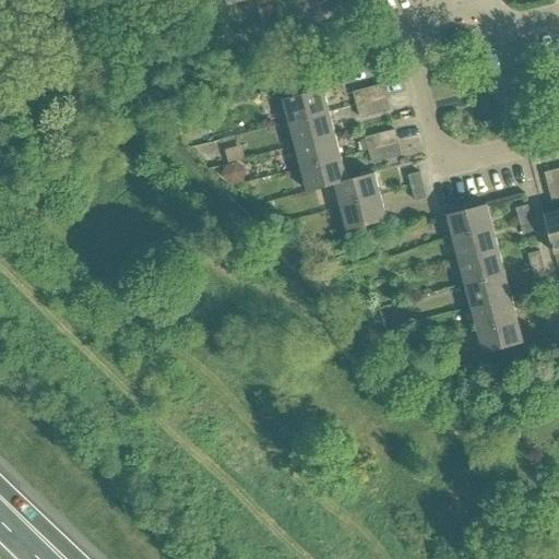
[(253,9),(251,0),(226,0),(228,6),(245,1),(247,11),(253,9)]
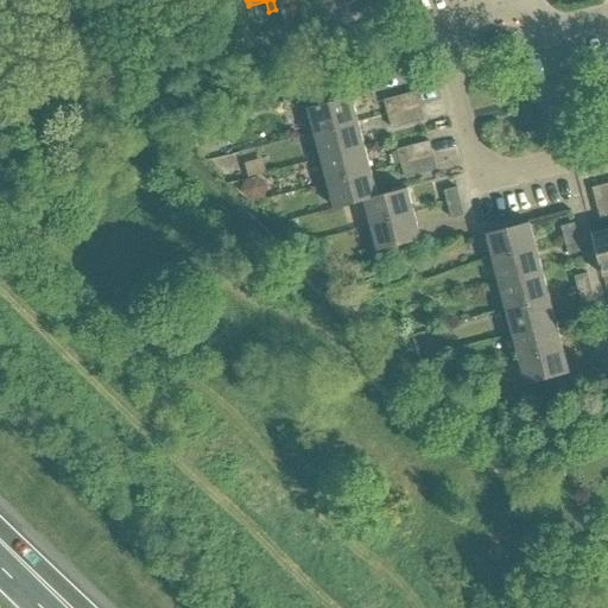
[(385,101),(388,115),(420,107),(417,93),(385,101)]
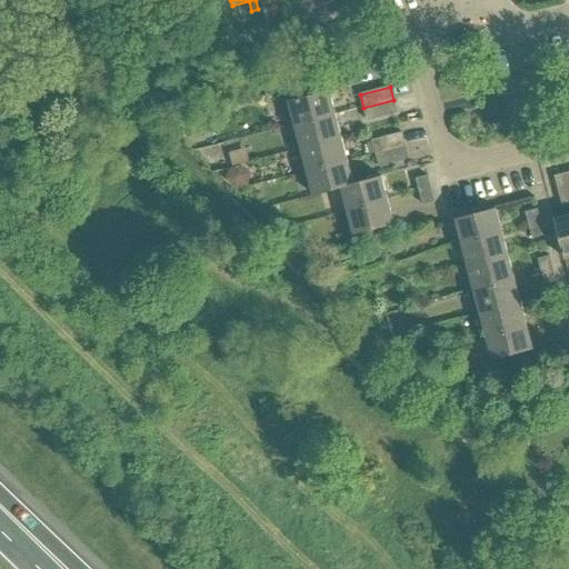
[(289,102),(295,126),(335,115),(329,91),(289,102)]
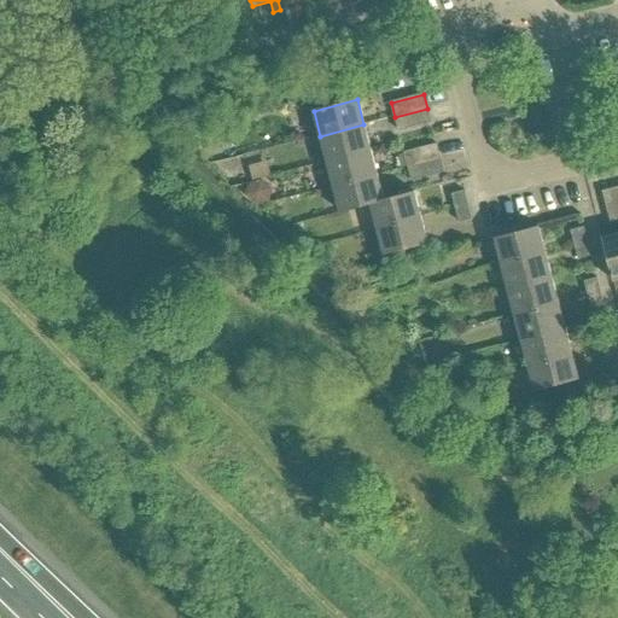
[(427,109),(395,117),(398,132),(431,122),(427,109)]
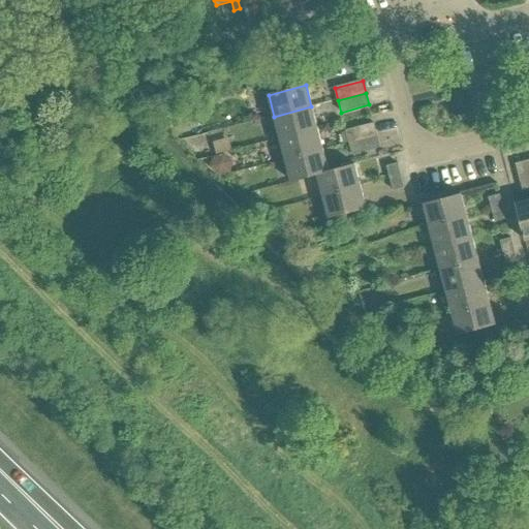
[(274,117),(280,138),(317,129),(311,106),(274,117)]
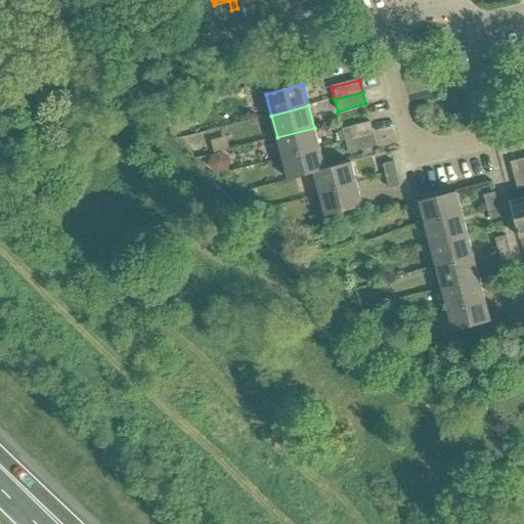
[(343,130),(346,142),(374,135),(370,123),(343,130)]
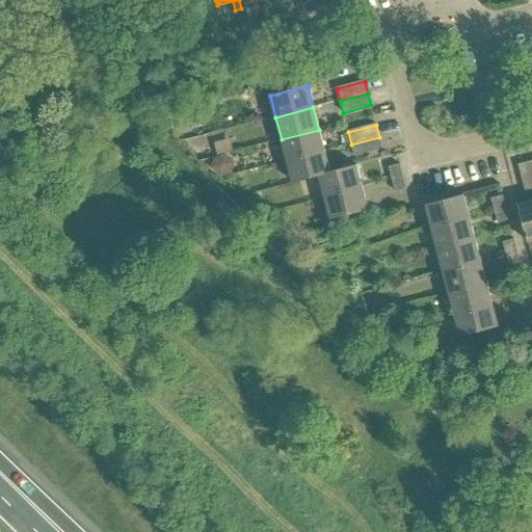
[(282,139),(288,161),(325,151),(319,130),(282,139)]
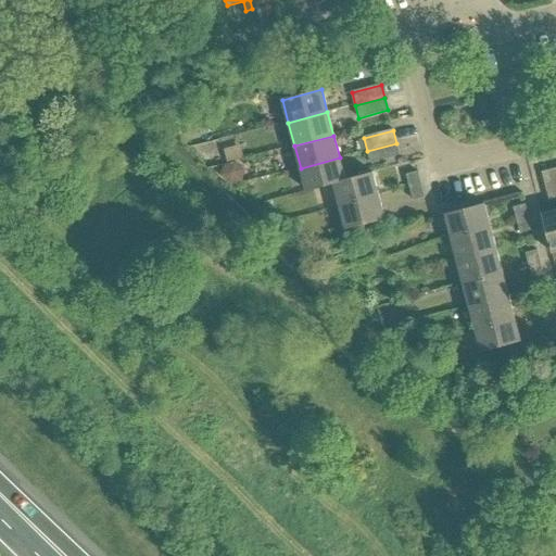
[(396,143),(367,151),(370,163),(400,155),(396,143)]
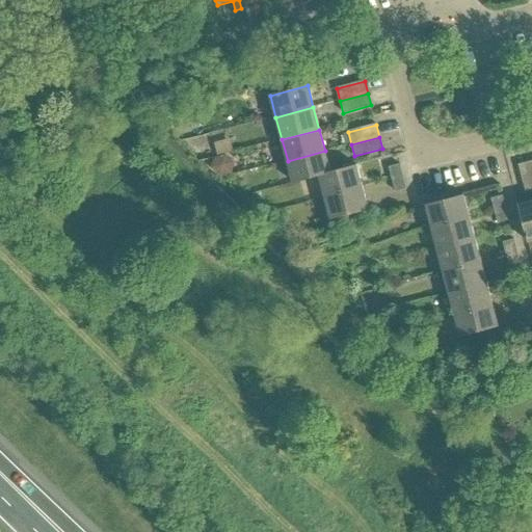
[(293,183),(319,177),(319,176),(330,173),(325,151),(288,161),(293,183)]
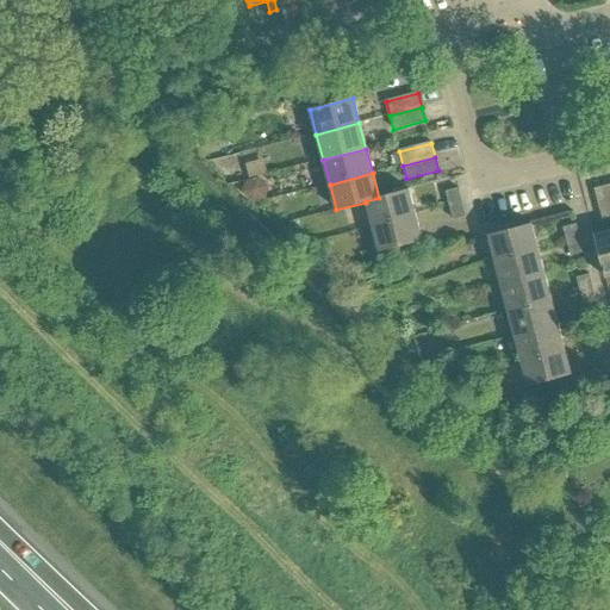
[(609,219),(609,191),(609,186),(595,190),(603,222),(609,219)]
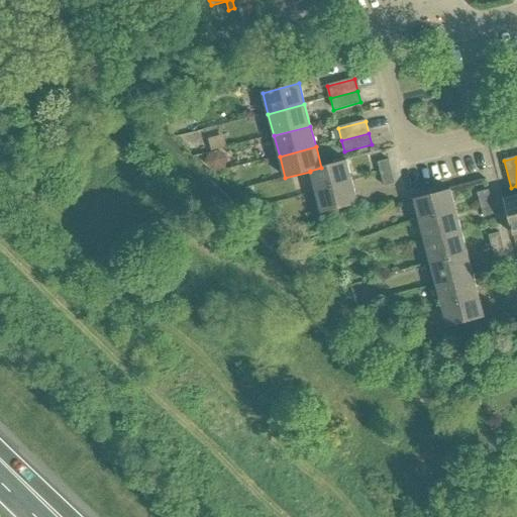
[(310,172),(316,193),(352,183),(346,161),(321,168),(310,171),(310,172)]
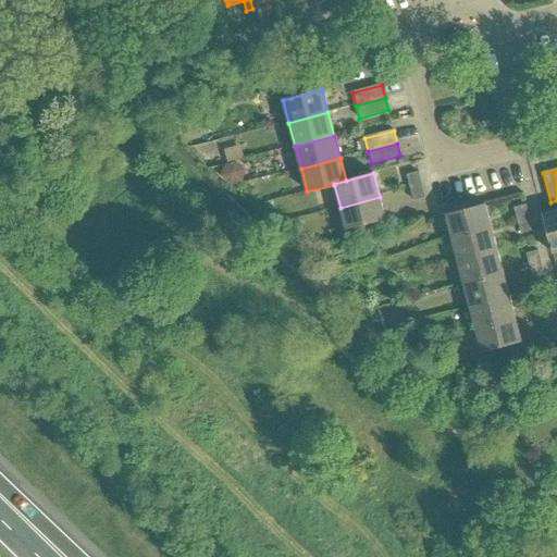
[(407,175),(410,188),(422,185),(419,173),(407,175)]
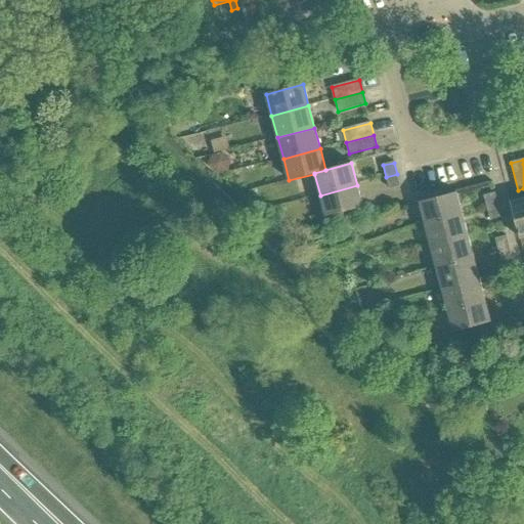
[(397,174),(386,177),(389,189),(400,186),(397,174)]
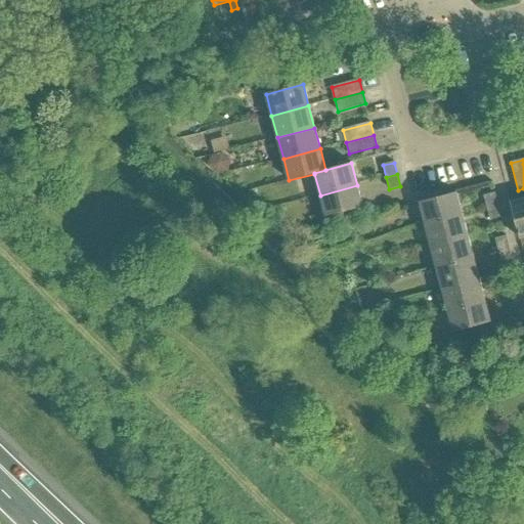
[(357,185),(320,195),(325,217),(362,207),(357,185)]
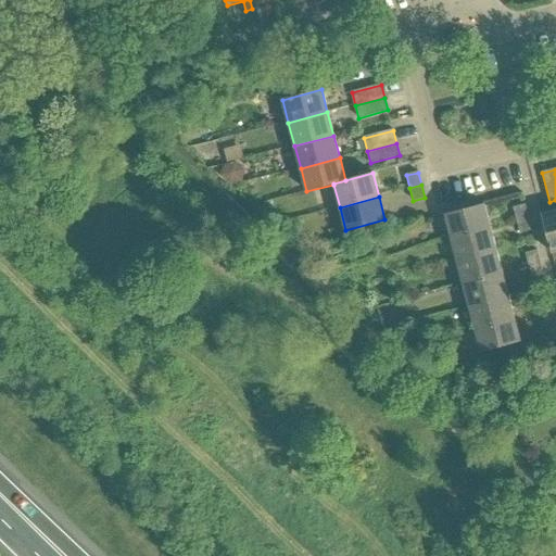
[(445,215),(451,238),(491,228),(484,204),(445,215)]
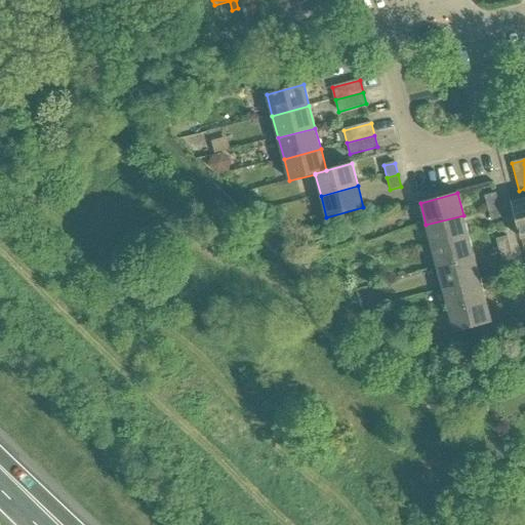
[(485,197),(488,208),(498,205),(495,194),(485,197)]
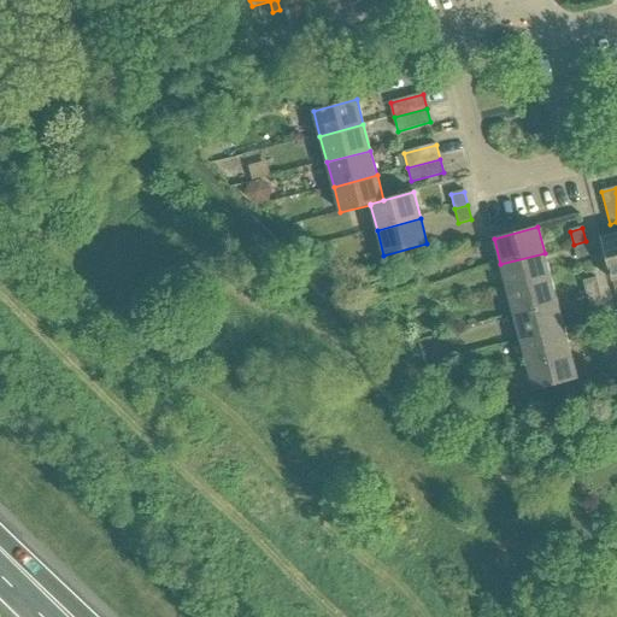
[(616,280),(616,233),(600,238),(612,281),(616,280)]
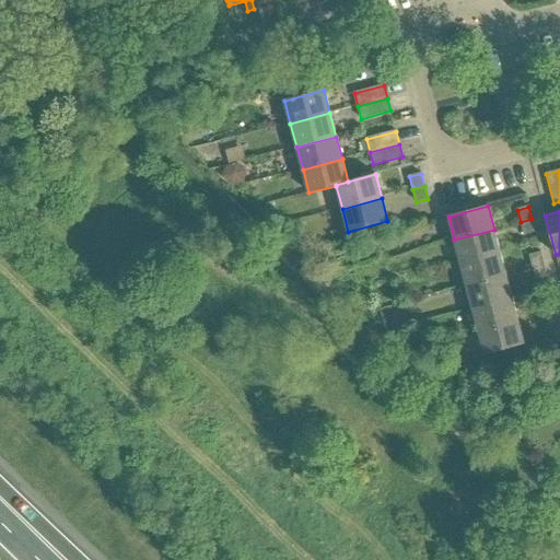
[(532,219),(521,222),(524,235),(536,232),(532,219)]
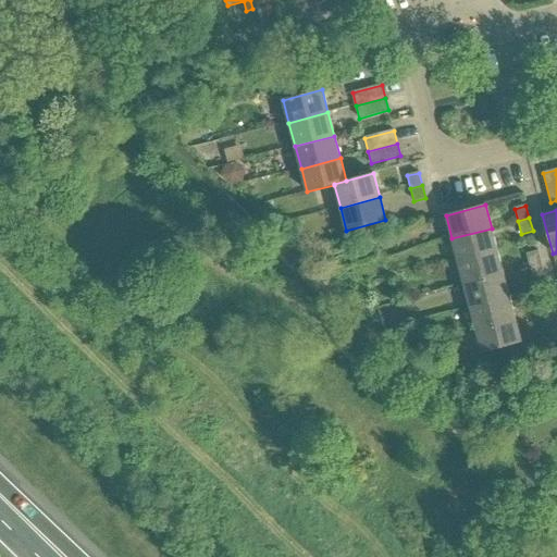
[(452,238),(458,261),(497,250),(492,229),(452,238)]
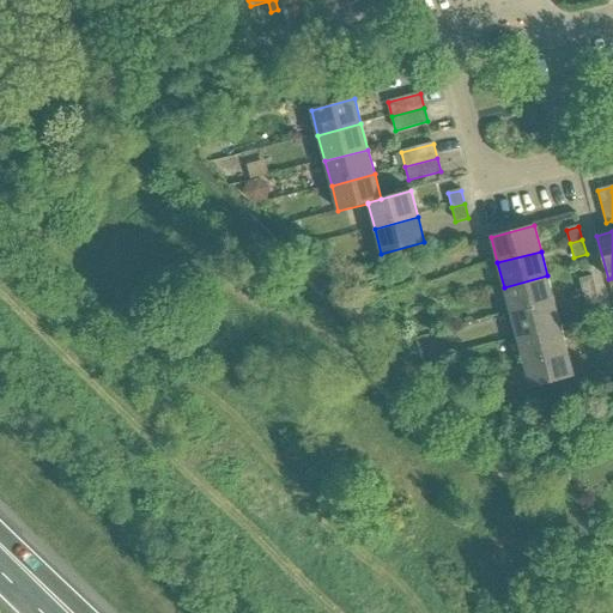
[(504,287),(510,313),(554,301),(547,275),(504,287)]
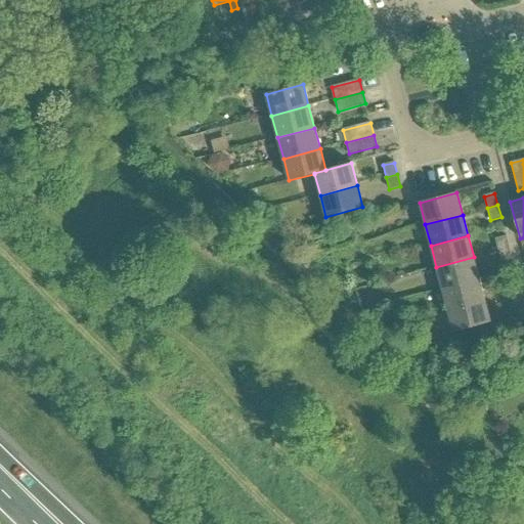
[(495,239),(498,251),(510,248),(506,236),(495,239)]
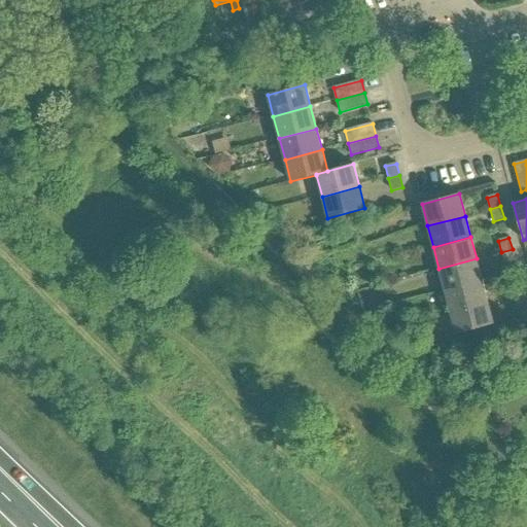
[(513,249),(501,252),(504,265),(516,261),(513,249)]
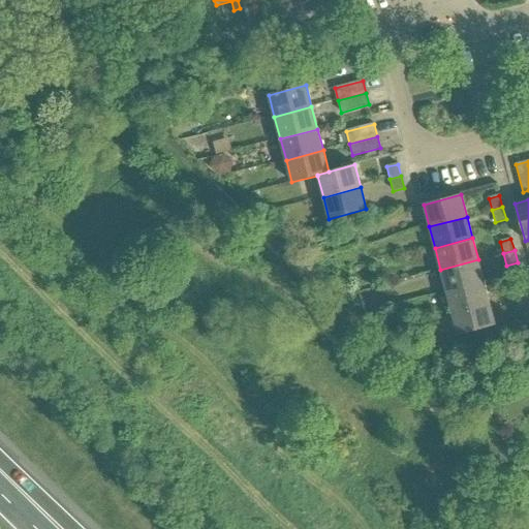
[(440,270),(446,291),(484,281),(478,259),(440,270)]
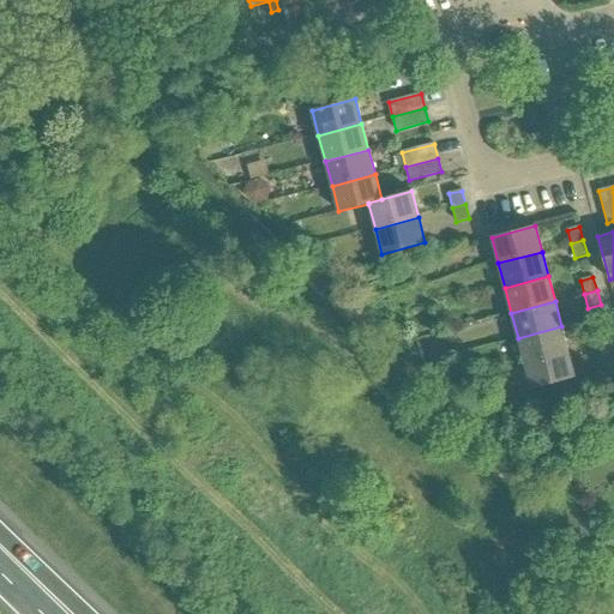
[(518,338),(524,363),(569,351),(561,326),(518,338)]
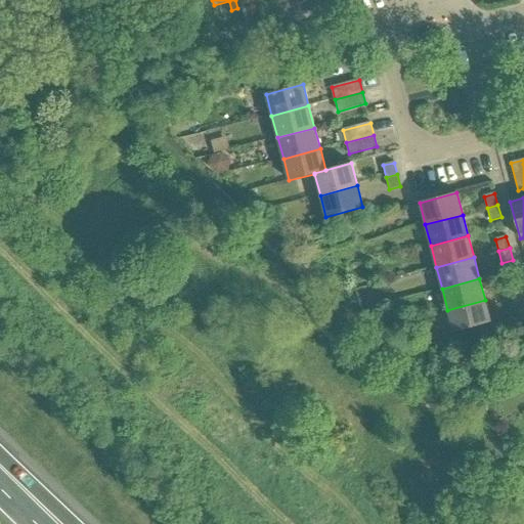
[(507,281),(510,294),(521,291),(517,279),(507,281)]
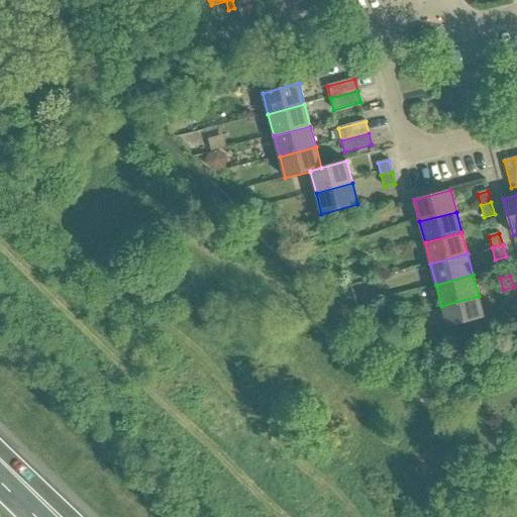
[(514,287),(503,290),(506,302),(516,299),(514,287)]
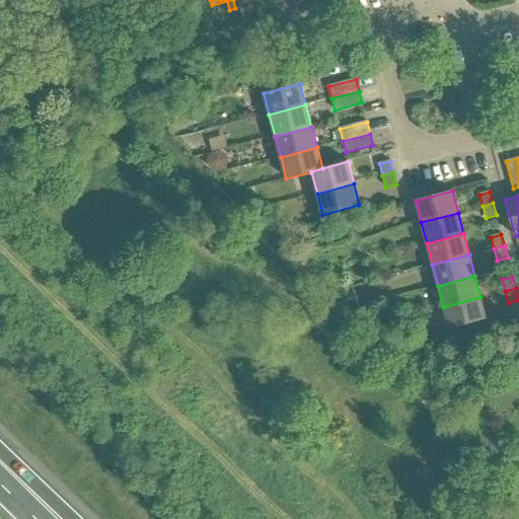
[(480,297),(443,307),(449,328),(486,319),(480,297)]
